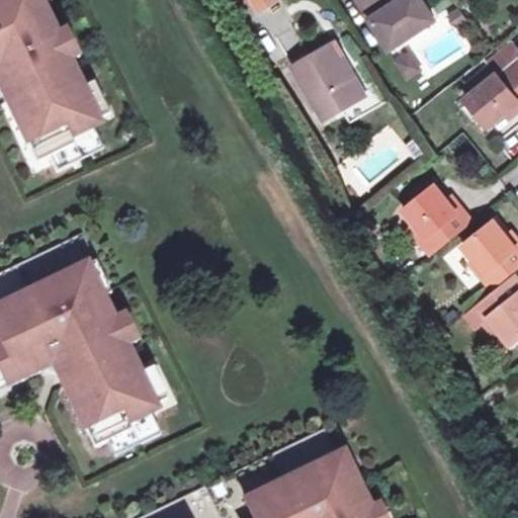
[(0,0),(0,78),(4,86),(1,88),(8,101),(18,97),(23,109),(14,114),(37,163),(52,157),(76,145),(72,138),(86,131),(85,127),(92,124),(110,115),(95,83),(83,89),(70,63),(57,34),(47,13),(39,16),(31,0),(0,0)]
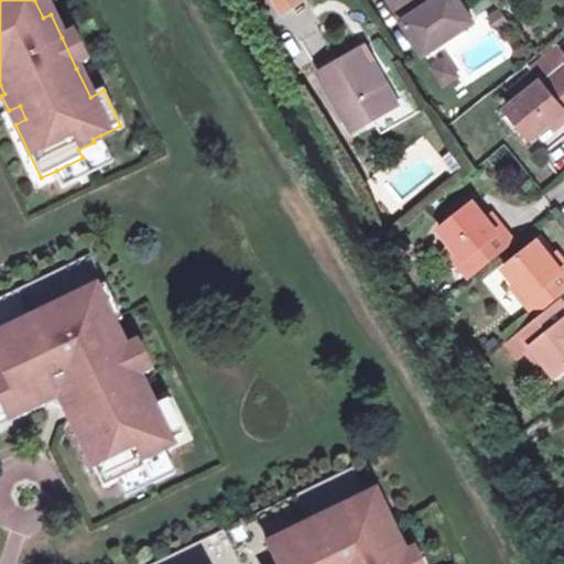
[(49,0),(34,0),(43,18),(51,14),(55,12),(49,0)]
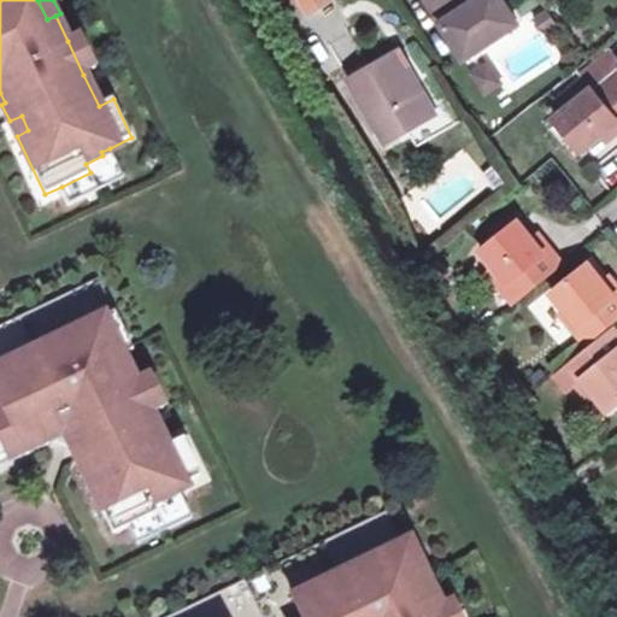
[(303,0),(310,12),(330,0),(329,0),(303,0)]
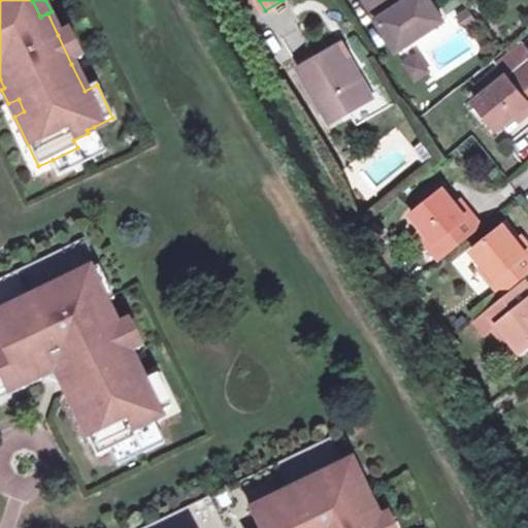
[(363,0),(371,11),(388,0),(363,0)]
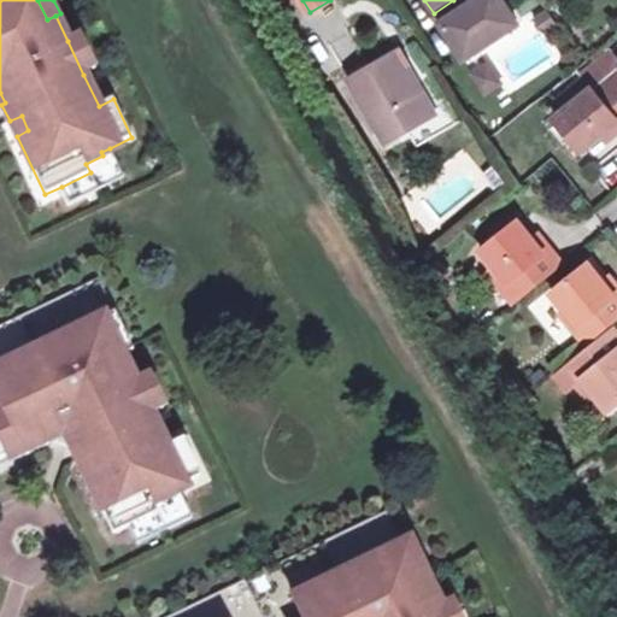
[(476,0),(441,23),(465,59),(517,24),(500,0),(476,0)]
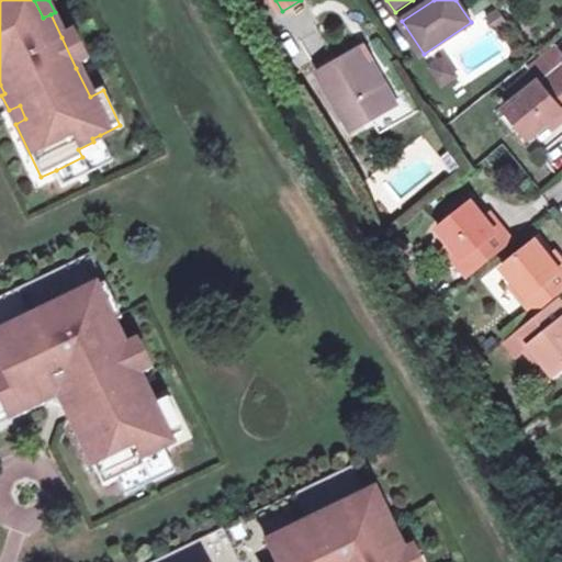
[(74,32),(62,37),(76,68),(88,62),(74,32)]
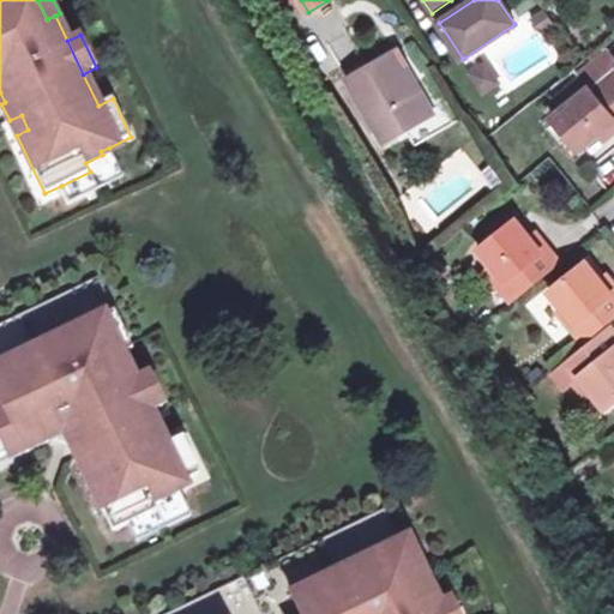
[(428,115),(402,68),(393,54),(348,80),(384,140),(428,115)]
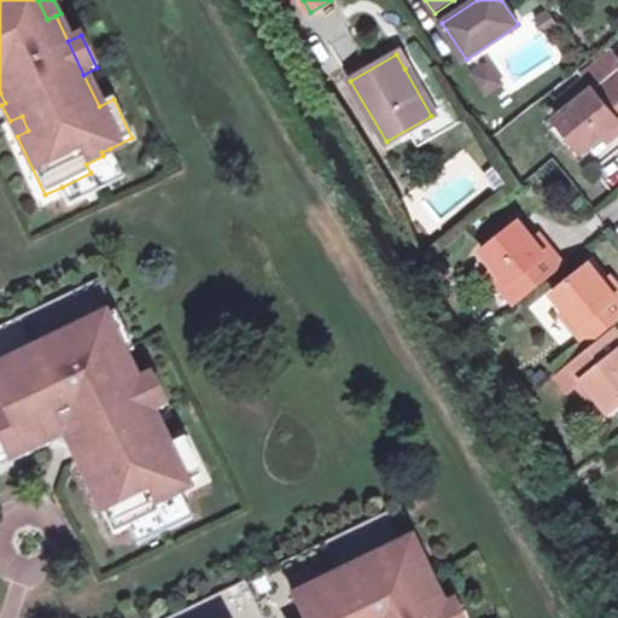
[(409,66),(404,69),(431,116),(437,112),(409,66)]
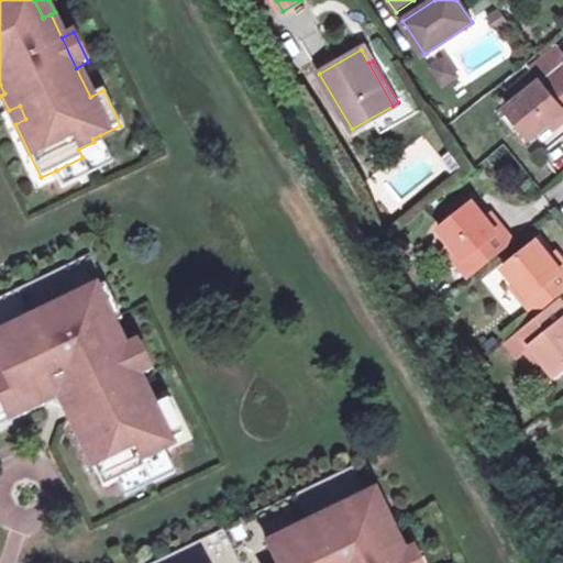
[(443,84),(455,75),(445,61),(433,68),(443,84)]
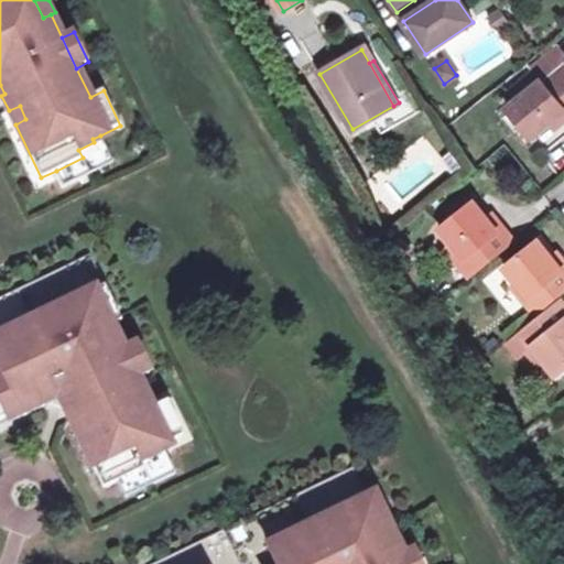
[(563,118),(563,88),(555,77),(541,88),(537,84),(503,111),(528,141),(561,116),(563,118)]
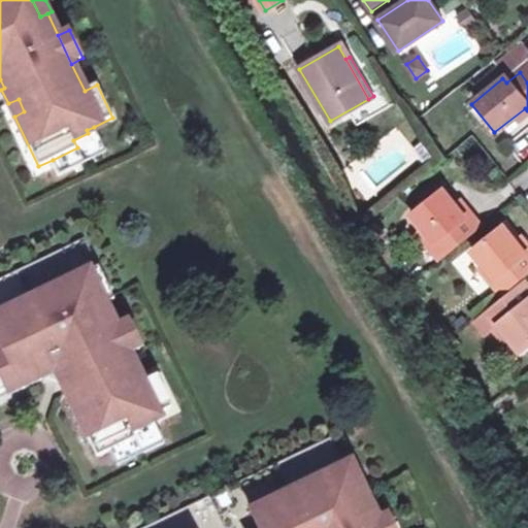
[(106,153),(94,127),(87,130),(88,133),(73,140),(77,147),(53,160),(60,175),(106,153)]
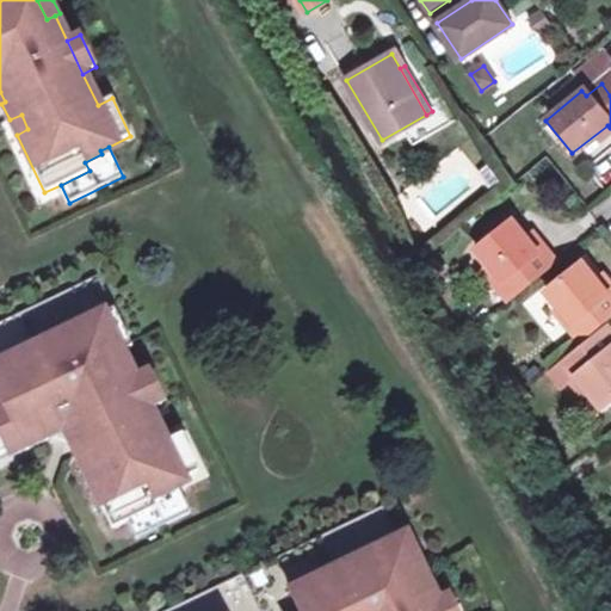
[(503,281),(497,285),(507,300),(556,261),(544,247),(538,252),(511,220),(475,247),(489,264),(503,281)]
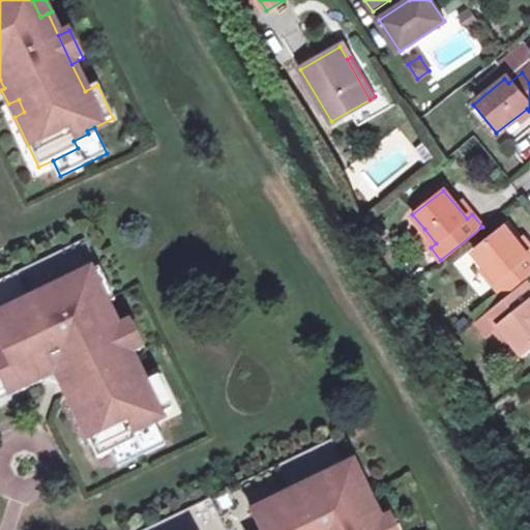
[(505,273),(514,286),(529,273),(529,253),(528,255),(505,226),(470,255),(481,268),(486,265),(497,280),(505,273)]
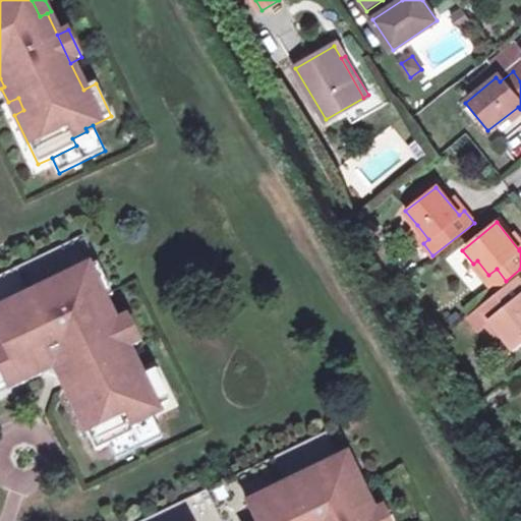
[(412,229),(423,243),(428,239),(417,225),(412,229)]
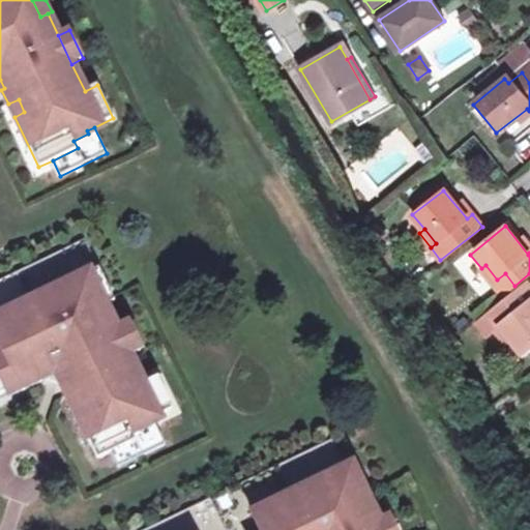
[(85,239),(0,280),(0,402),(43,381),(38,370),(47,366),(58,370),(62,380),(60,381),(67,395),(77,390),(84,403),(74,408),(98,458),(112,451),(136,440),(133,433),(147,425),(145,422),(152,418),(172,409),(156,376),(144,382),(130,355),(117,327),(106,304),(115,300),(85,239)]
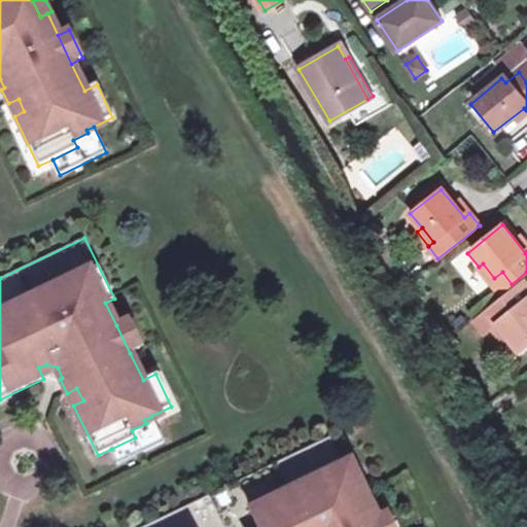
[(499,294),(512,284),(502,272),(494,278),(483,264),(479,267),(499,294)]
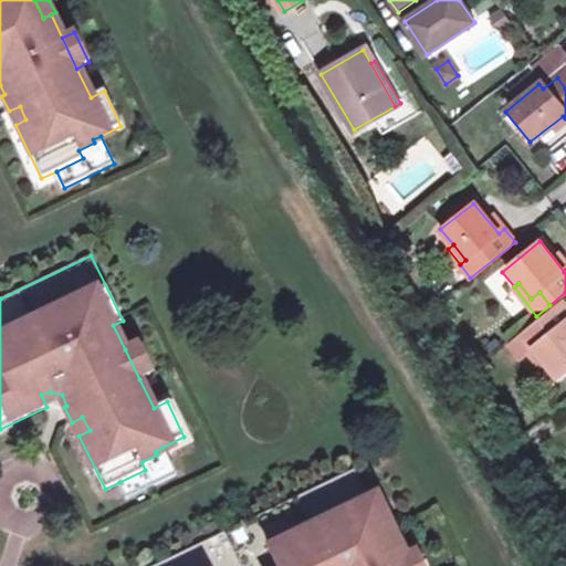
[(519,338),(528,352),(535,346),(548,363),(559,377),(565,371),(565,306),(563,303),(519,338)]
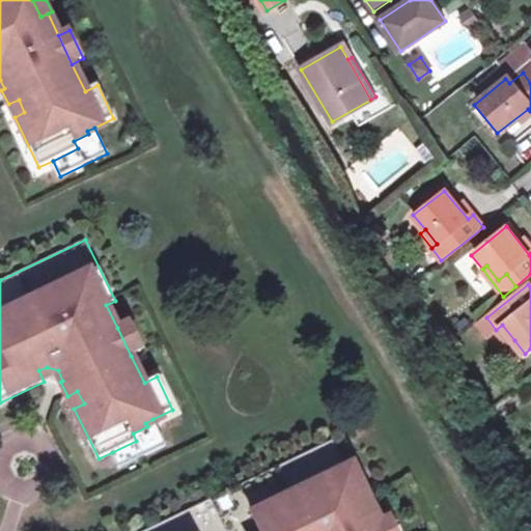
[(117,328),(131,356),(141,351),(128,323),(117,328)]
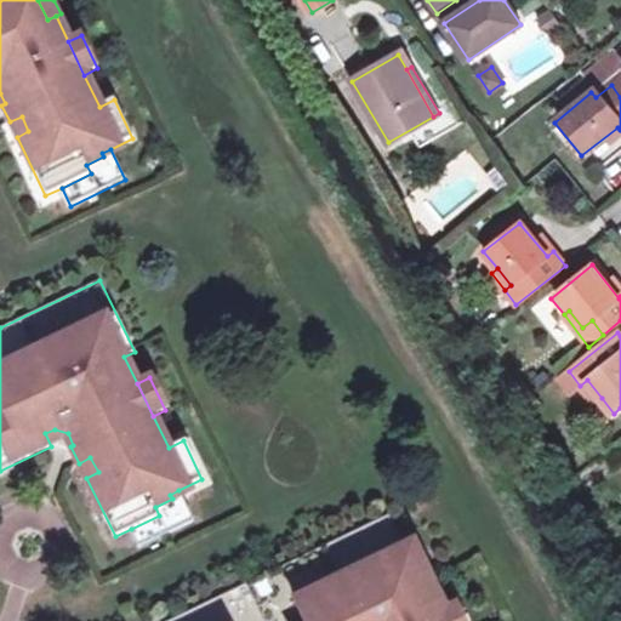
[(594,404),(602,398),(587,380),(580,386),(594,404)]
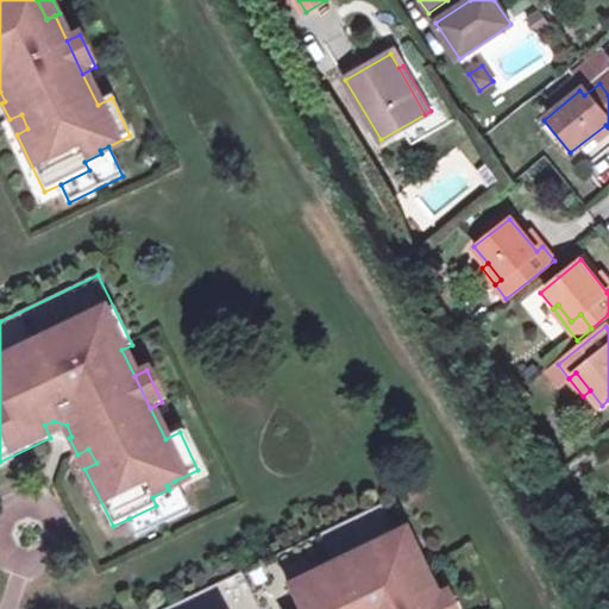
[(44,425),(50,438),(57,434),(64,431),(69,438),(71,437),(67,425),(54,421),(44,425)]
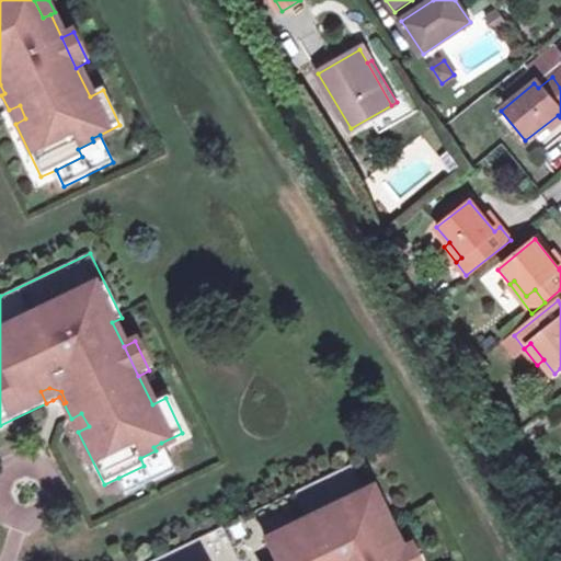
[(175,471),(161,443),(153,447),(156,450),(140,458),(144,466),(118,478),(126,494),(175,471)]
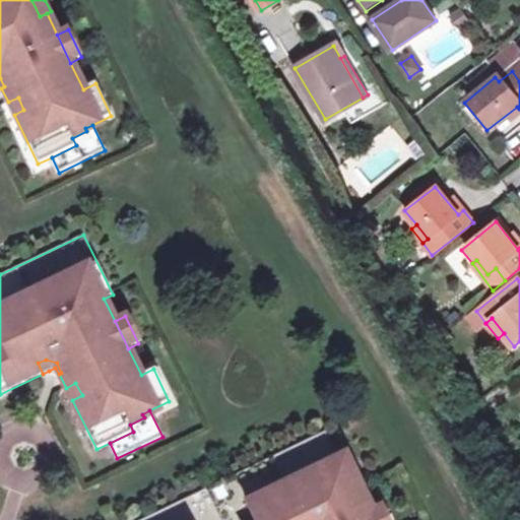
[(326,431),(141,519),(376,519),(372,511),(362,489),(355,492),(339,459),(326,431)]
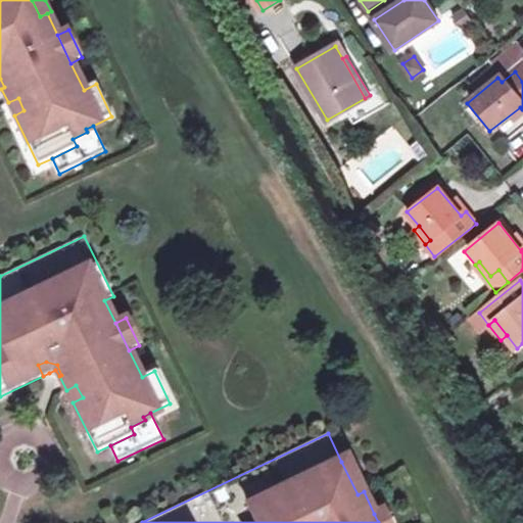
[(341,462),(358,494),(364,491),(368,489),(352,457),(341,462)]
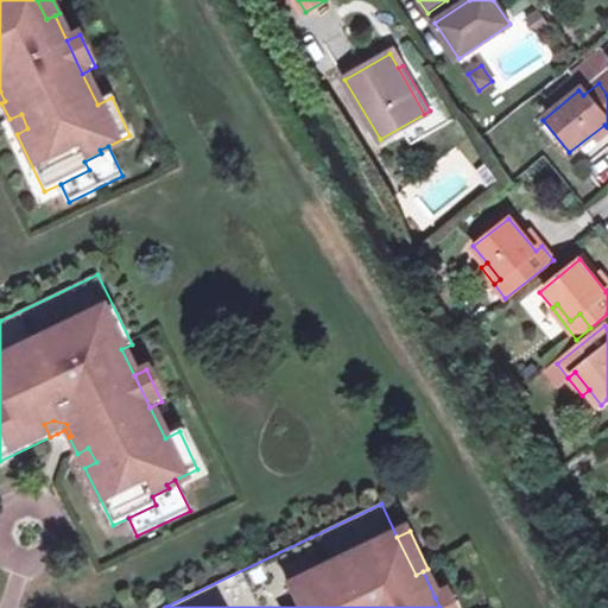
[(435,597),(439,607),(455,607),(448,591),(435,597)]
